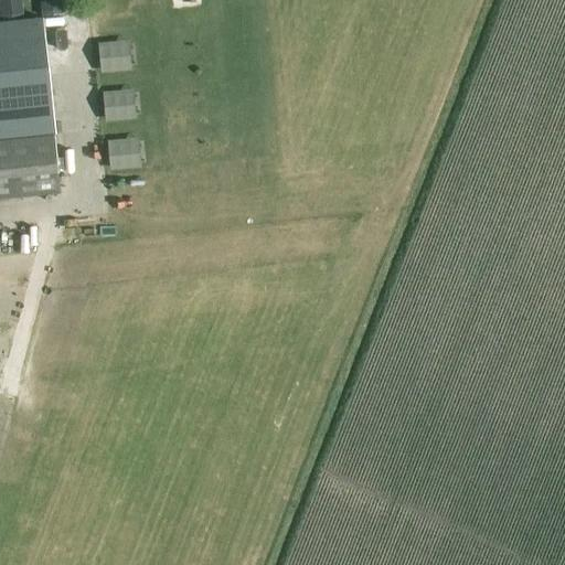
[(0,0),(0,11),(1,19),(24,16),(22,0),(0,0)]
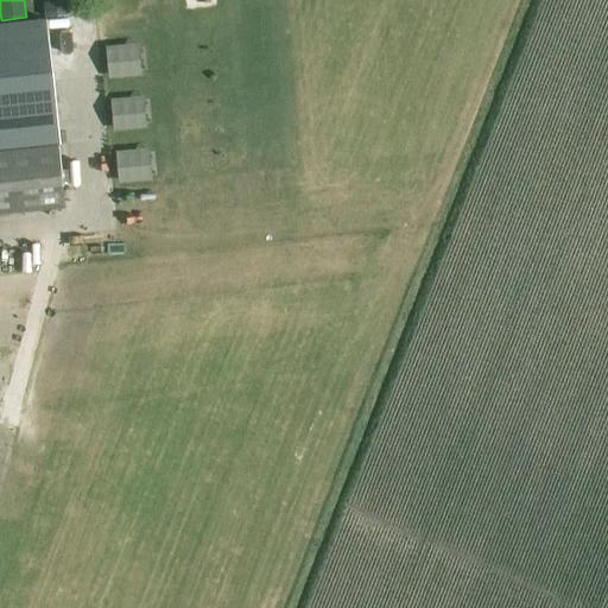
[(43,0),(45,14),(70,12),(69,0),(43,0)]
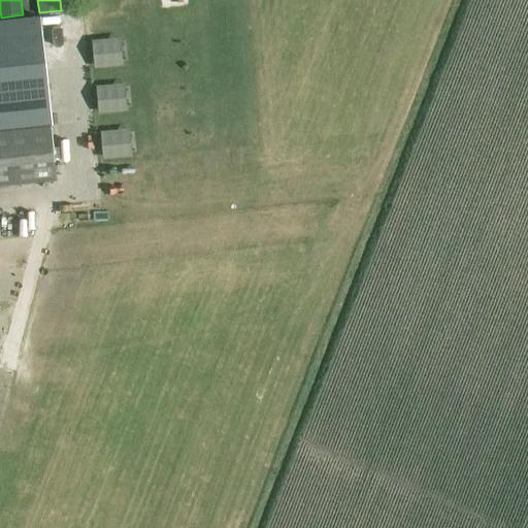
[(0,129),(52,125),(40,17),(0,20),(0,129)]
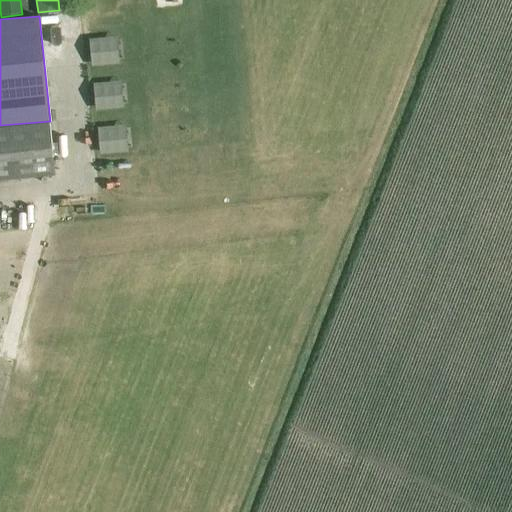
[(82,31),(70,31),(70,47),(82,47),(82,31)]
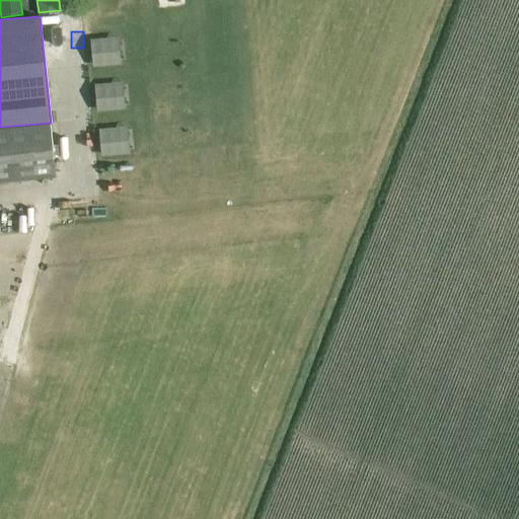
[(0,184),(57,178),(51,125),(0,129),(0,184)]
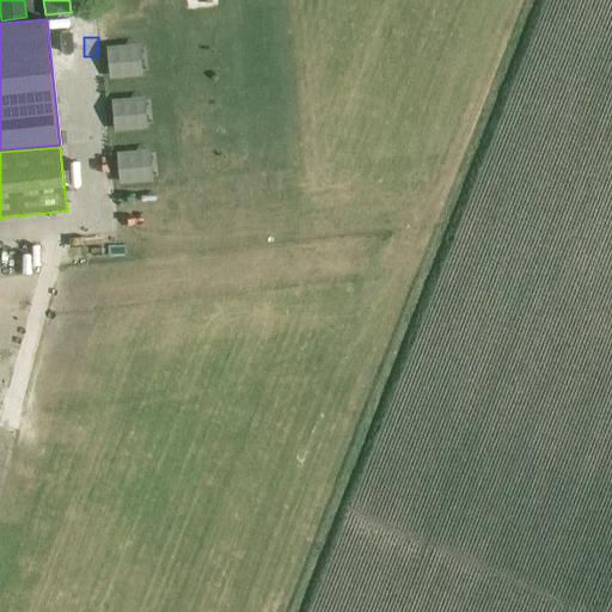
[(123,280),(122,291),(146,293),(146,283),(123,280)]
